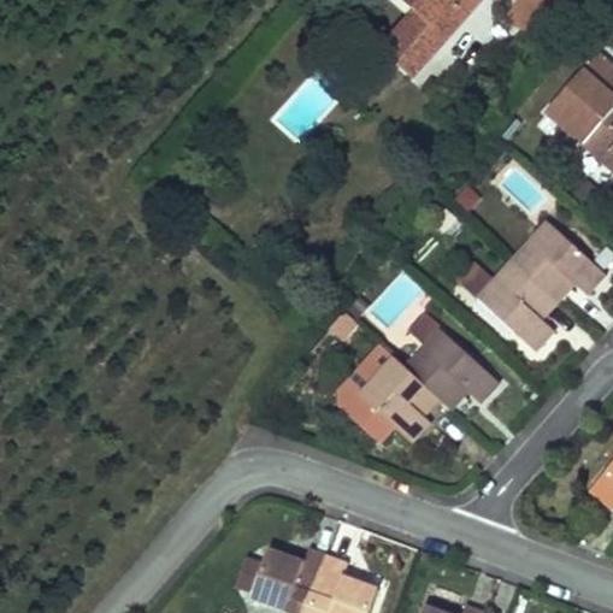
[(399,0),(408,9),(417,15),(383,52),(406,72),(470,0),(399,0)]
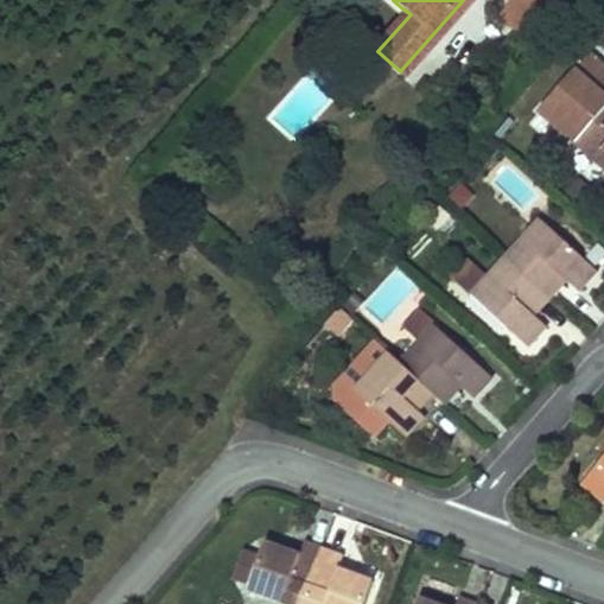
[(509,0),(498,13),(521,35),(551,0),(509,0)]
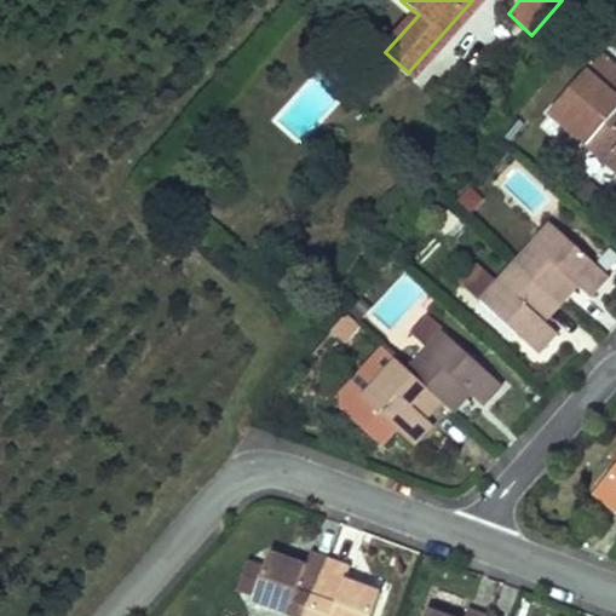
[(419,15),(410,9),(376,45),(385,52),(419,15)]
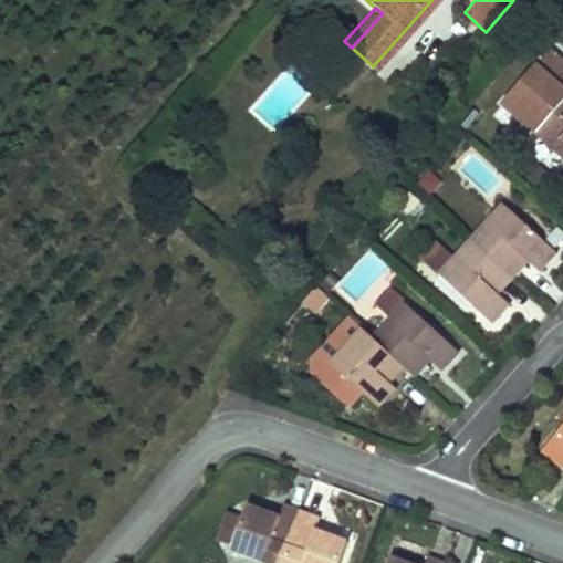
[(562,111),(555,104),(562,95),(562,62),(546,48),(501,98),(562,154),(562,111)]
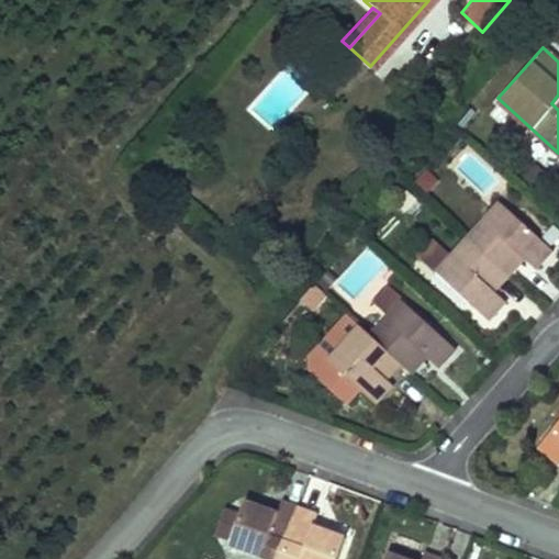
[(466,235),(510,275),(523,259),(534,269),(551,249),(496,201),(466,235)]
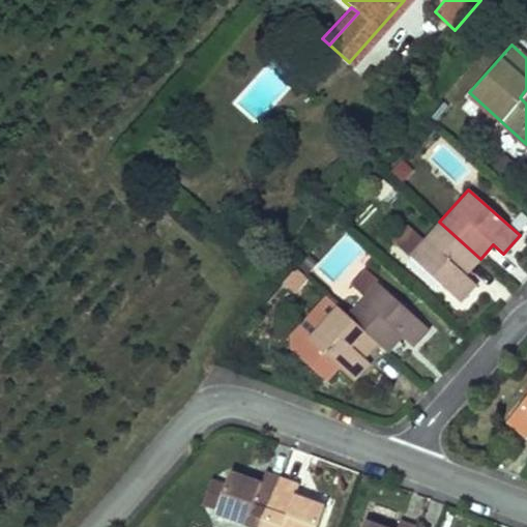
[(466,275),(480,259),(439,222),(422,241),(410,255),(461,300),(476,285),(466,275)]
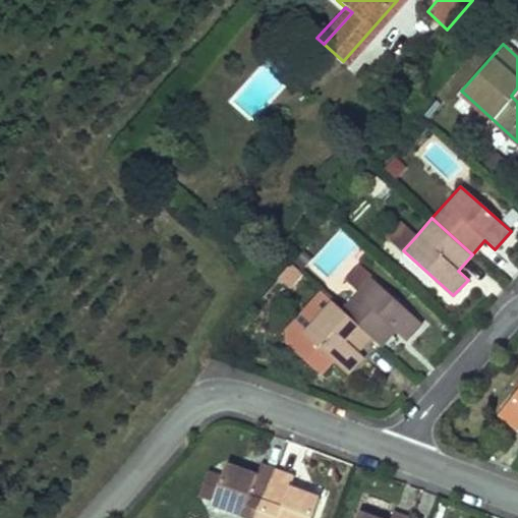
[(403,250),(415,237),(399,223),(387,237),(403,250)]
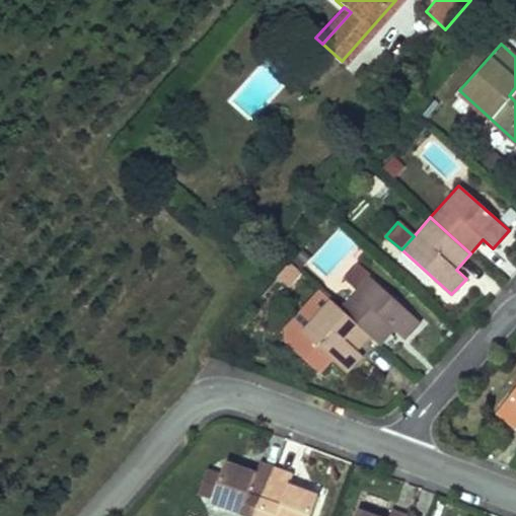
[(286,285),(298,271),(288,261),(276,275),(286,285)]
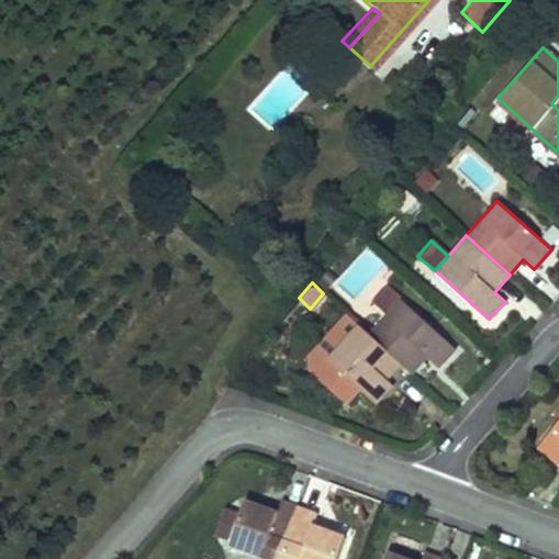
[(387,314),(368,334),(399,362),(411,372),(425,356),(436,366),(453,347),(384,284),(371,299),(387,314)]
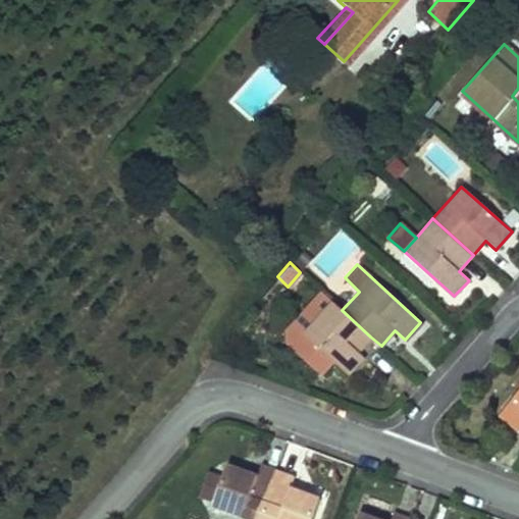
[(356,351),(370,336),(342,310),(331,301),(320,291),(303,309),(314,320),(291,346),(320,373),(332,359),(348,373),(362,357),(356,351)]
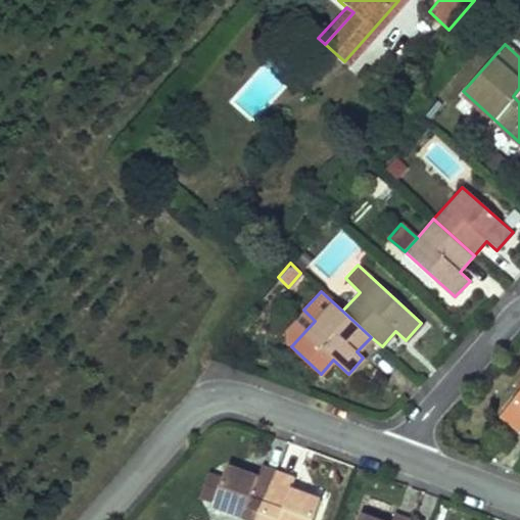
[(291,346),(315,321),(303,310),(285,330),(282,338),(291,346)]
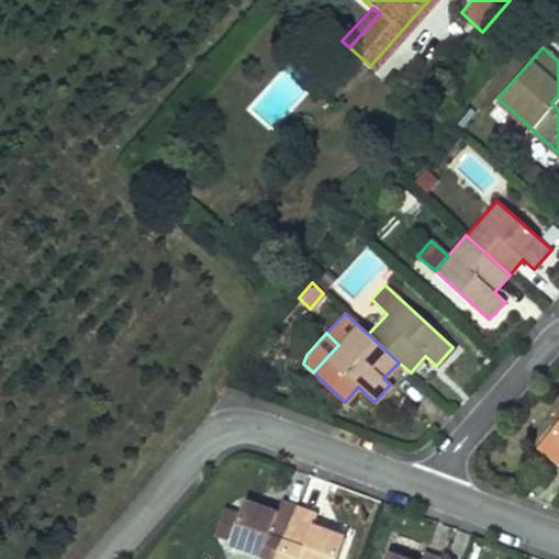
[(558,420),(537,447),(555,462),(558,458),(558,420)]
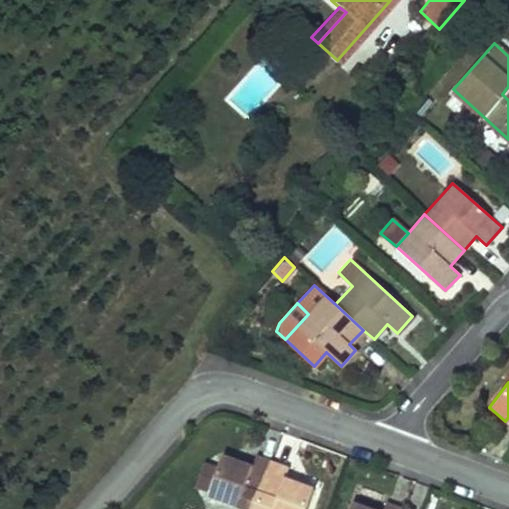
[(251,465),(222,453),(218,463),(210,487),(207,494),(248,508),(253,508),(272,460),(255,453),(251,465)]
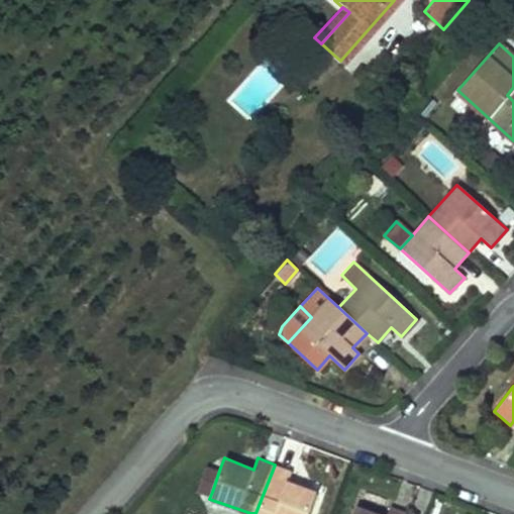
[(212,492),(220,468),(206,463),(198,487),(212,492)]
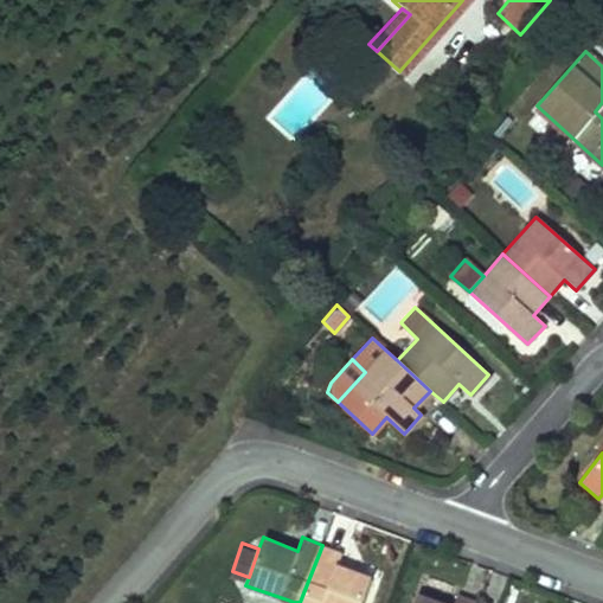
[(322,545),(300,602),(361,602),(371,578),(337,565),(340,551),(322,545)]
